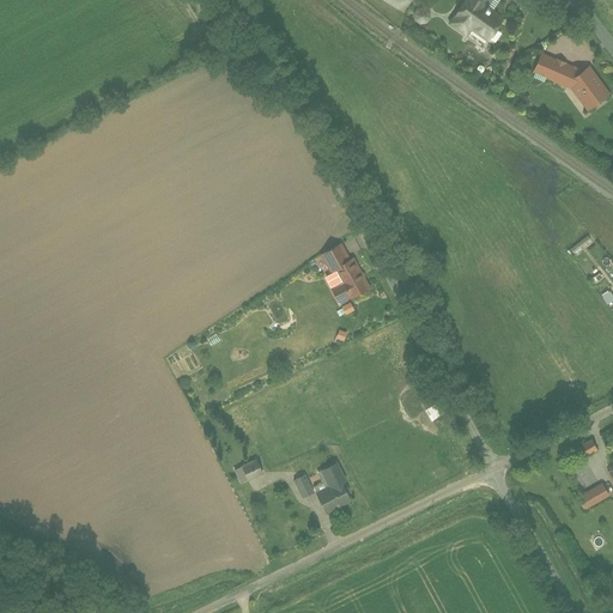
[(463,0),(451,20),(491,44),(508,17),(489,6),(492,0),(463,0)]
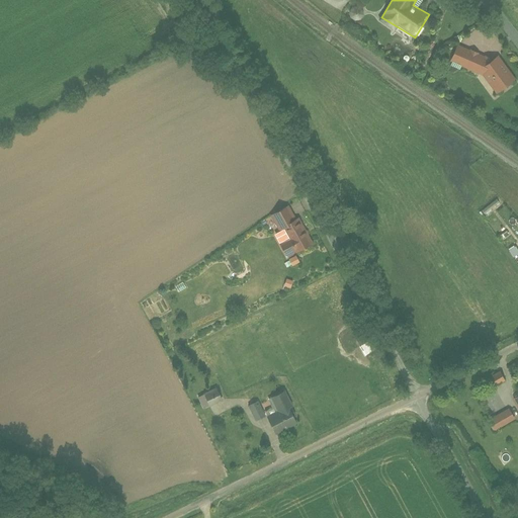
[(359,7),(350,8),(351,18),(360,17),(359,7)]
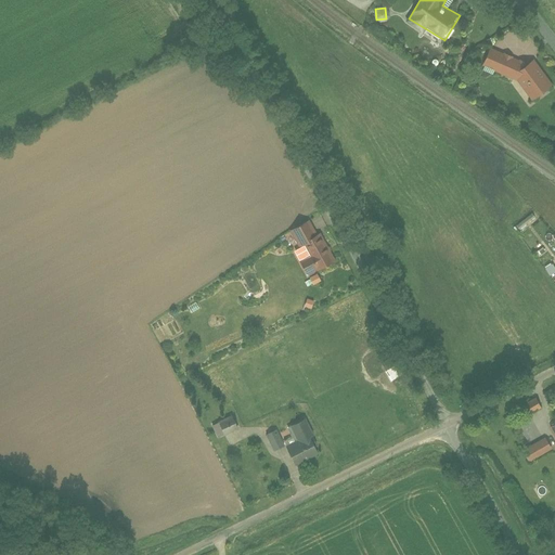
[(520,80),(533,100),(552,88),(534,62),(491,47),(483,67),(520,80)]
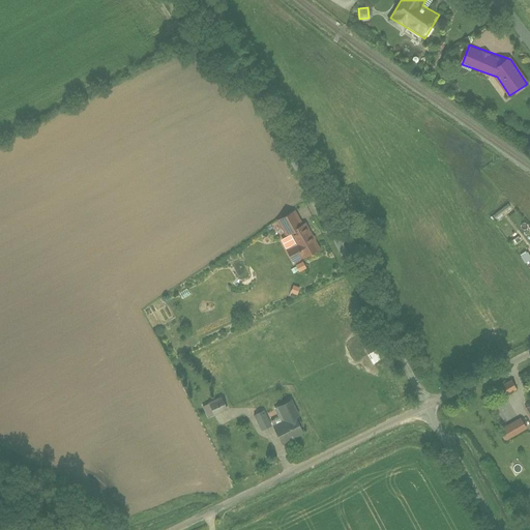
[(509,204),(492,215),(495,221),(512,208),(509,204)]
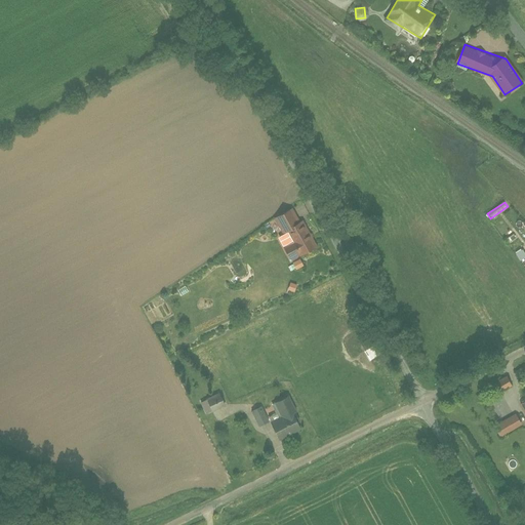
[(296,208),(276,219),(284,234),(279,237),(293,263),(318,249),(296,208)]
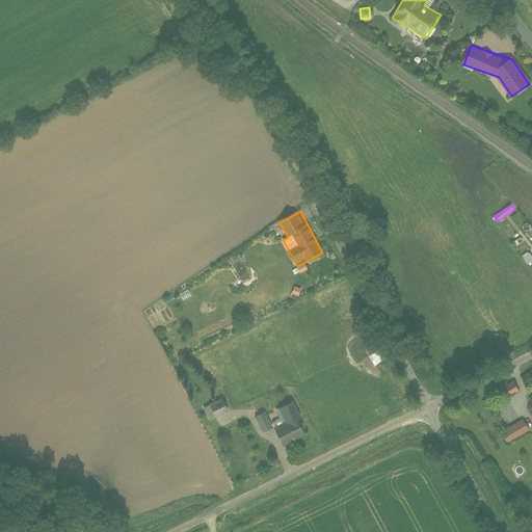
[(302,273),(311,268),(307,262),(298,266),(302,273)]
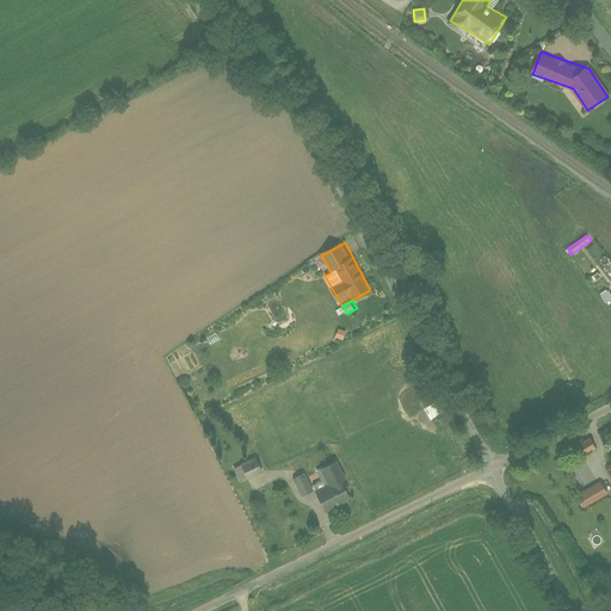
[(347,332),(338,328),(335,337),(344,340),(347,332)]
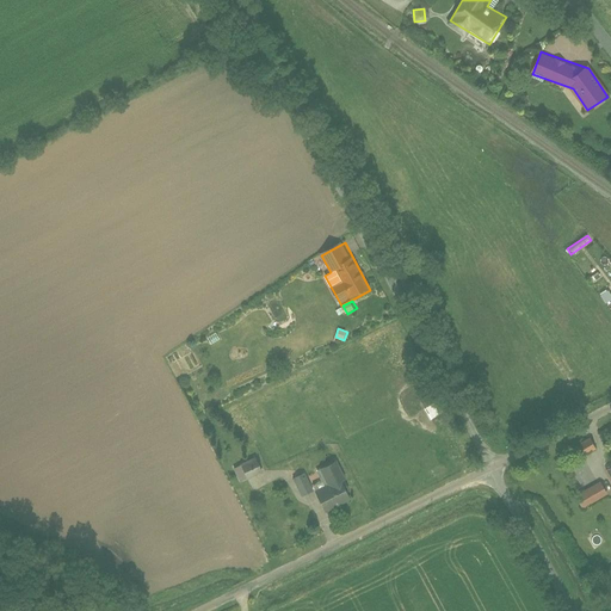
[(423,397),(430,419),(443,414),(436,393),(423,397)]
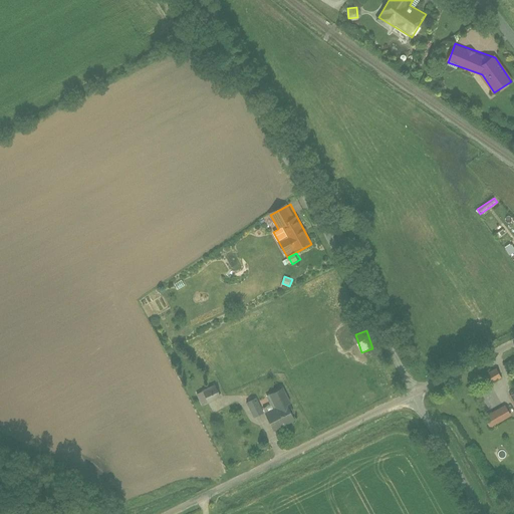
[(486,373),(490,383),(504,378),(501,368),(486,373)]
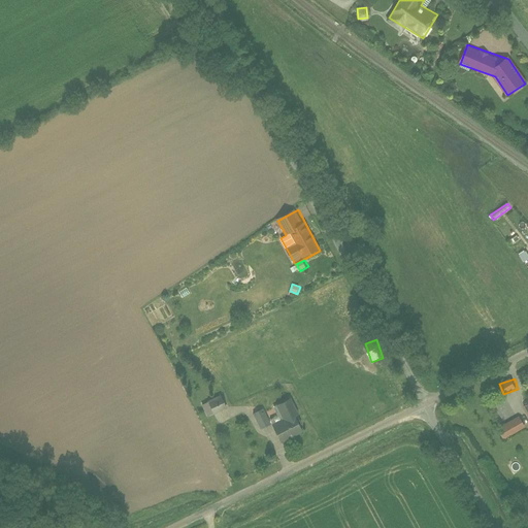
[(208,400),(213,413),(227,406),(222,394),(208,400)]
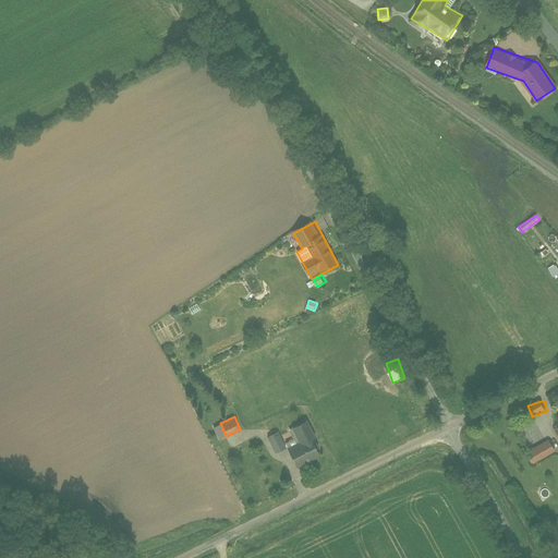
[(287,445),(295,464),(318,455),(303,420),(292,424),(299,440),(287,445)]
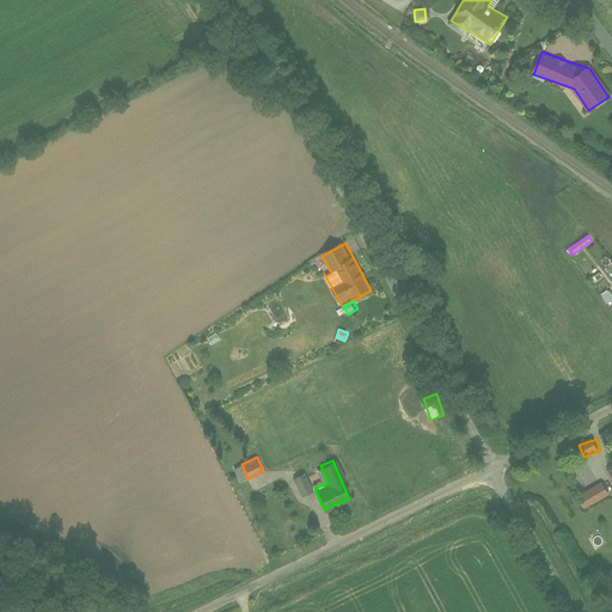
[(240,465),(233,469),(239,482),(246,478),(240,465)]
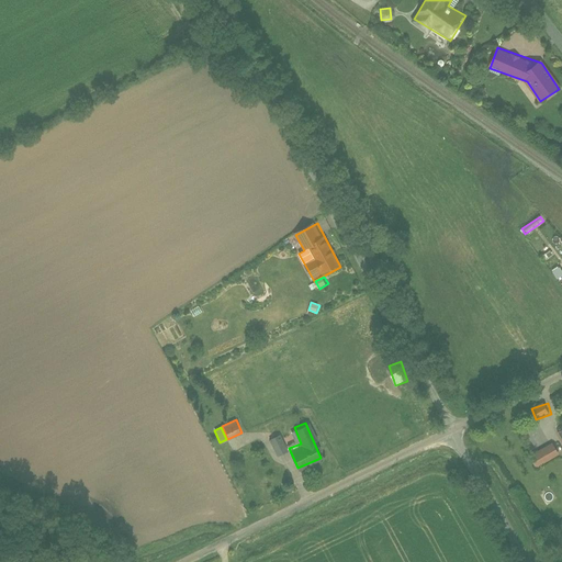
[(280,435),(270,439),(277,456),(288,450),(280,435)]
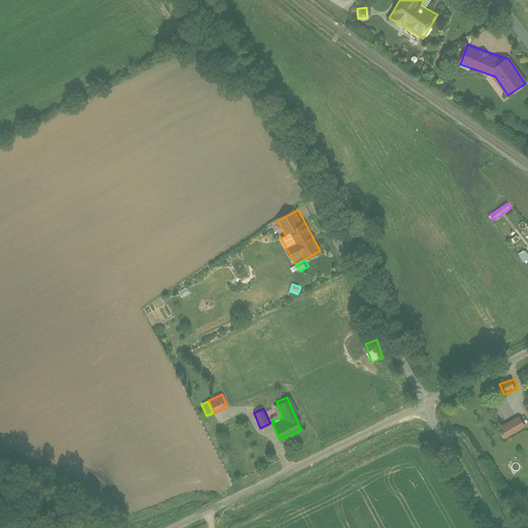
[(523,428),(518,417),(499,424),(503,435),(523,428)]
